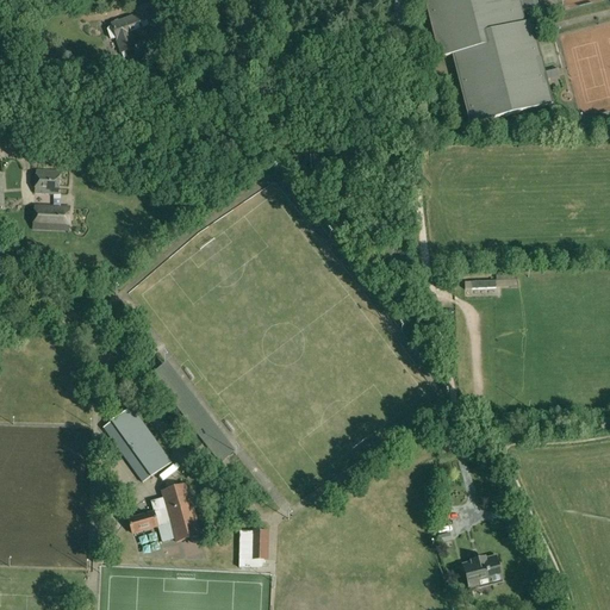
[(470,125),(553,105),(547,80),(560,76),(558,69),(546,73),(533,22),(526,23),(520,0),(424,0),(439,58),(452,55),(470,125)]
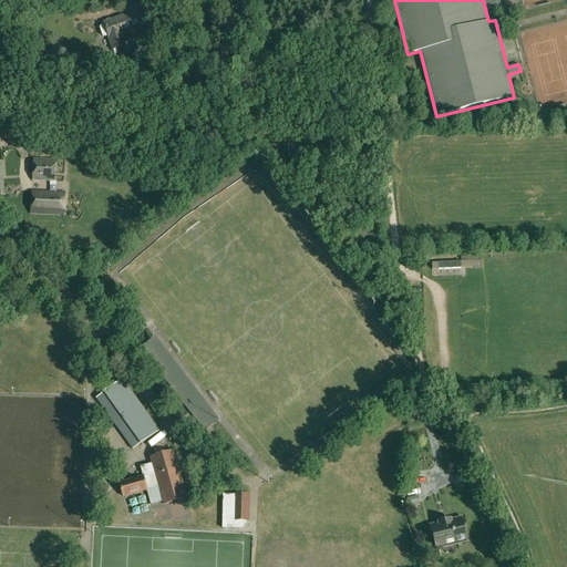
[(119,53),(117,48),(125,45),(122,33),(141,26),(142,28),(150,24),(142,1),(123,8),(126,14),(103,23),(104,24),(102,26),(100,28),(103,37),(105,37),(107,37),(112,50),(113,49),(115,54),(119,53)]
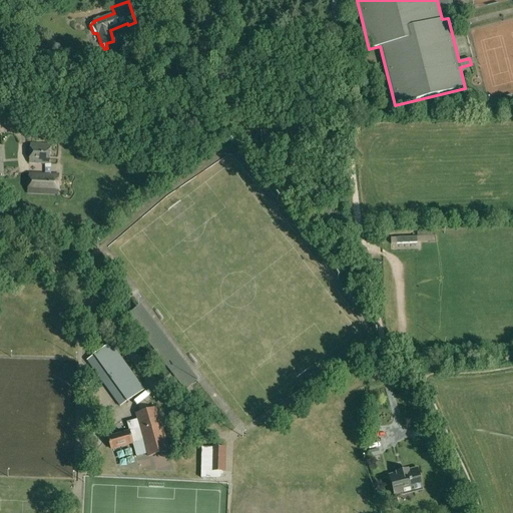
[(48,163),(50,144),(30,143),(28,162),(48,163)]
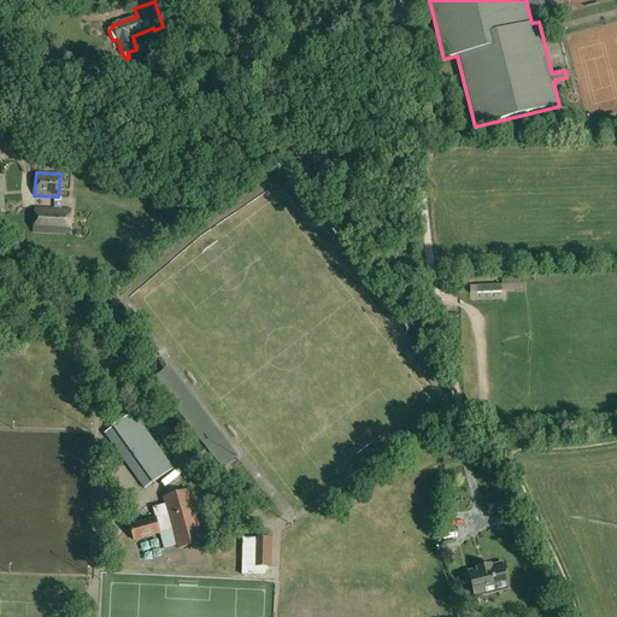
[(69,234),(71,210),(35,207),(33,231),(69,234)]
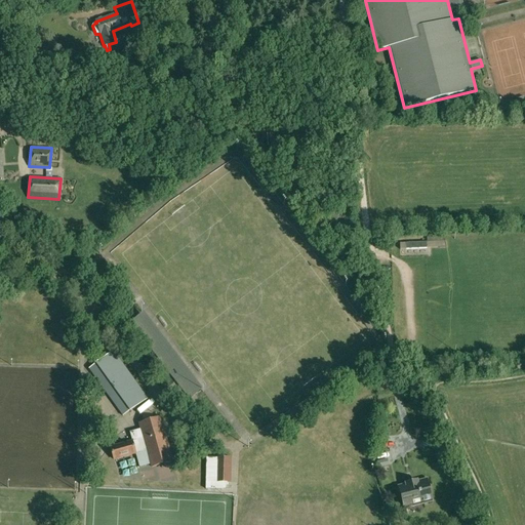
[(88,368),(122,416),(147,399),(113,351),(88,368)]
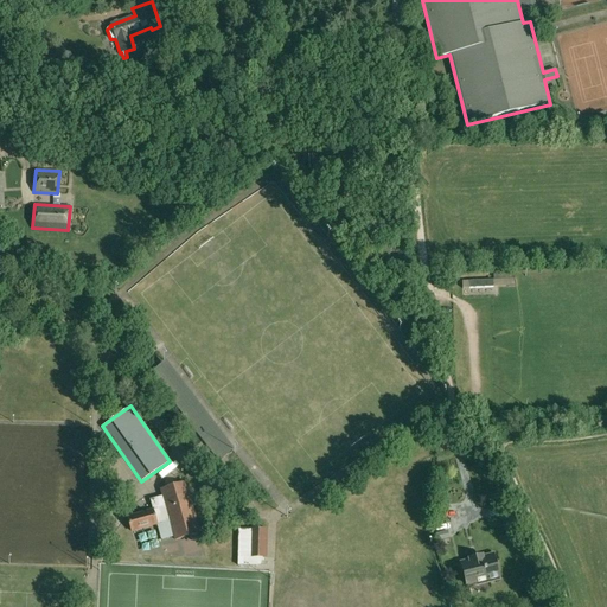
[(161,540),(174,536),(176,540),(199,532),(185,483),(161,490),(166,506),(128,517),(132,531),(158,524),(161,540)]
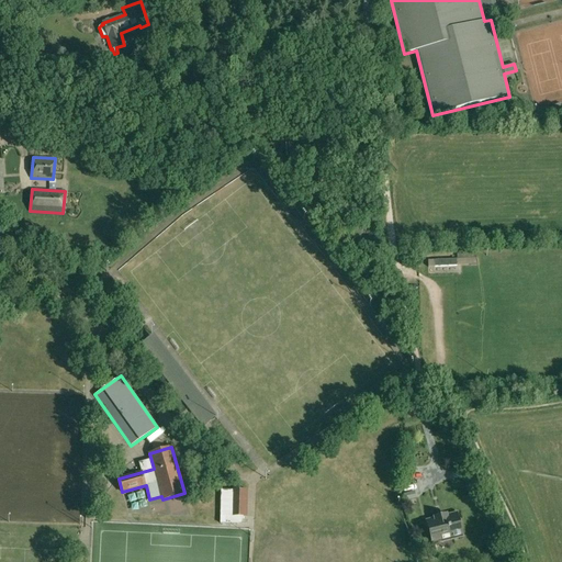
[(484,499),(476,482),(464,487),(472,505),(484,499)]
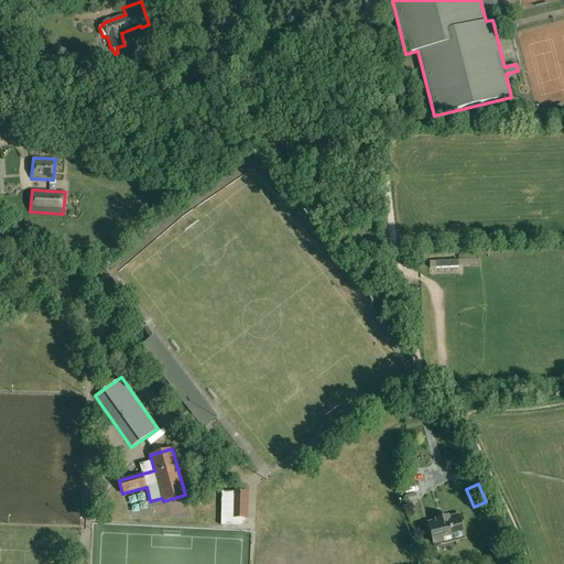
[(223,492),(221,518),(232,518),(245,519),(246,492),(234,491),(234,492),(223,492)]
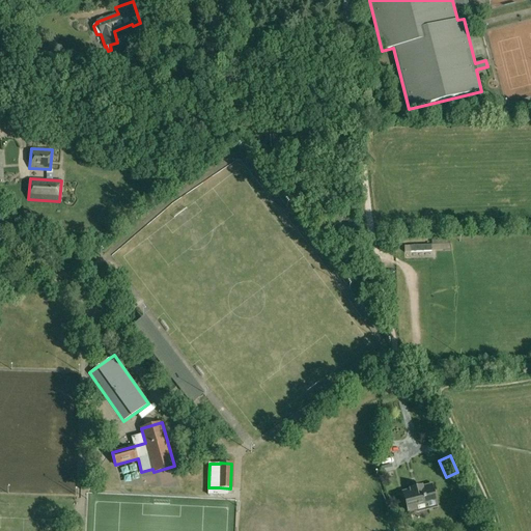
[(383,473),(393,471),(391,464),(381,467),(383,473)]
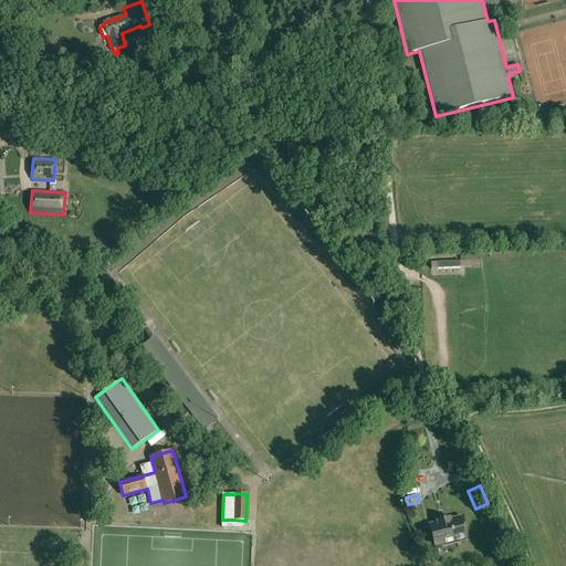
[(428,524),(435,549),(468,542),(461,515),(428,524)]
